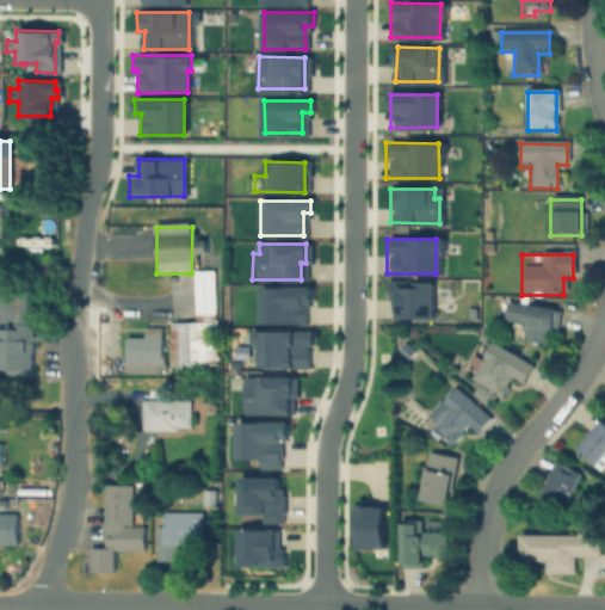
[(216,279),(216,369),(167,369),(167,326),(195,326),(195,279),(216,279)]
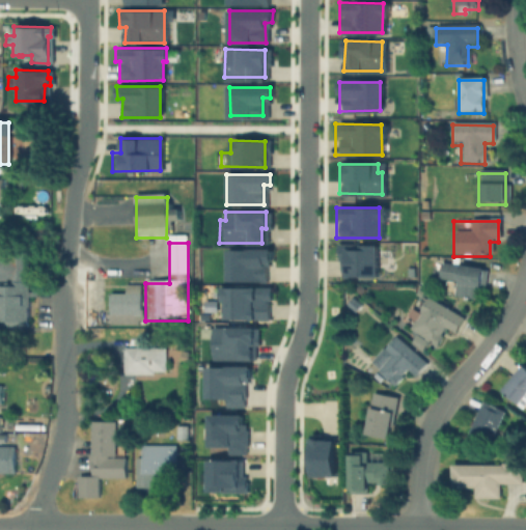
[(334,275),(334,245),(371,245),(370,276),(334,275)]
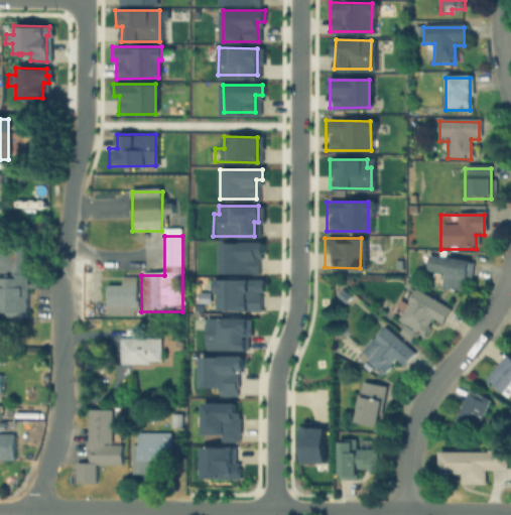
[(224,272),(224,257),(217,257),(218,243),(259,243),(259,254),(254,254),(254,273),(224,272)]
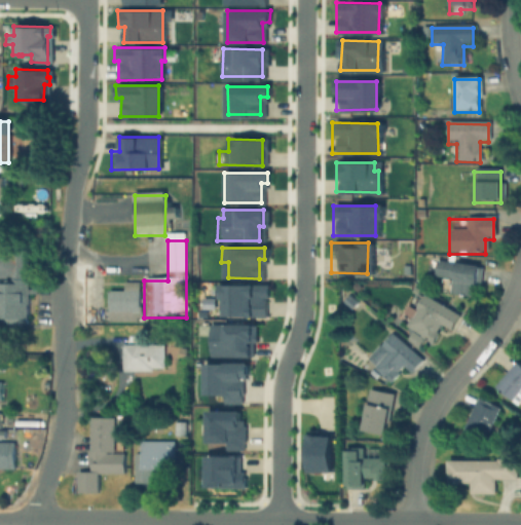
[(28,253),(28,325),(0,325),(0,253),(28,253)]
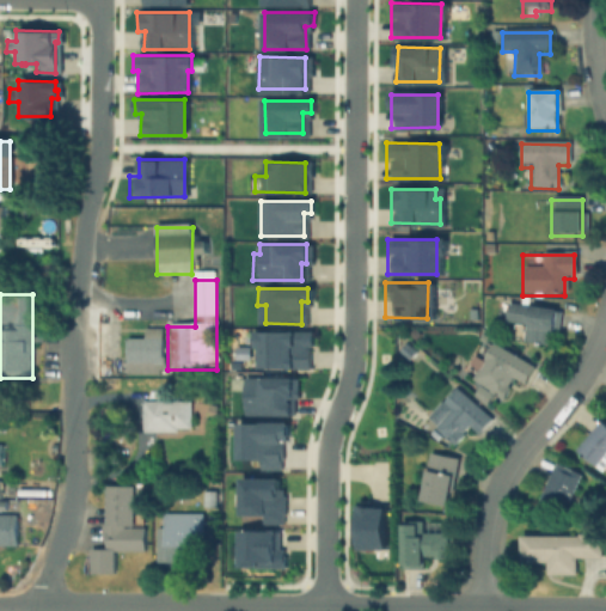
[(512,340),(515,328),(501,323),(507,303),(556,309),(544,349),(512,340)]
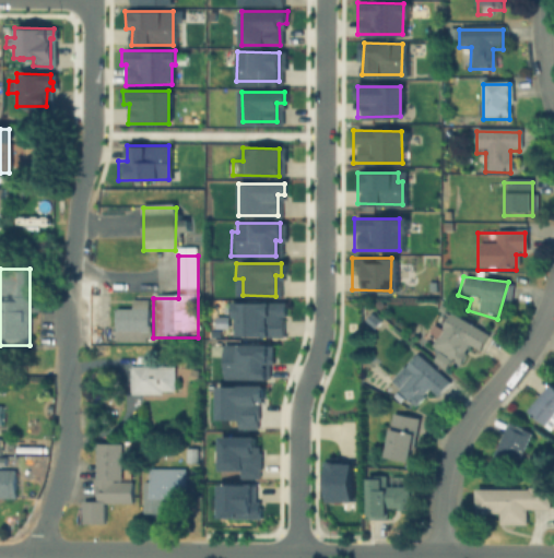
[(234,334),(235,313),(231,313),(232,301),(278,301),(278,334),(234,334)]
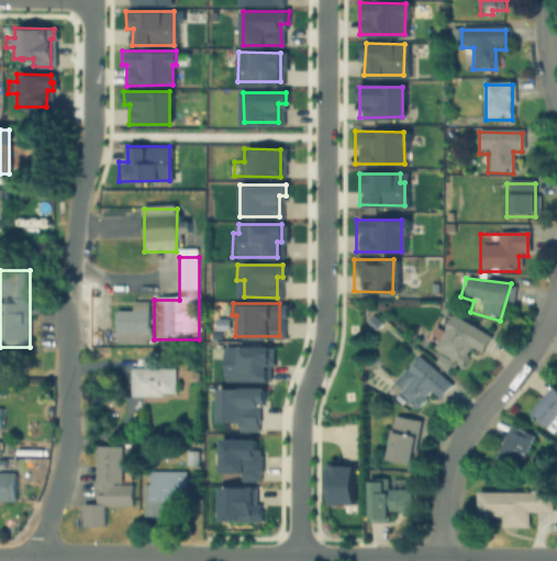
[(147,304),(147,346),(114,346),(114,314),(130,314),(130,304),(147,304)]
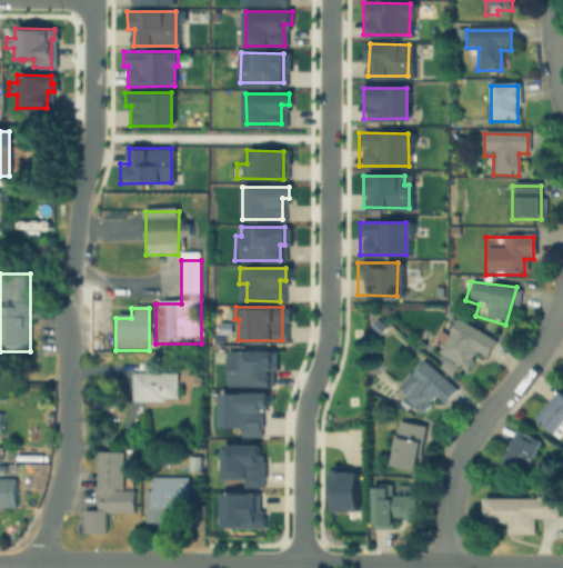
[(456,321),(493,341),(485,355),(473,348),(461,370),(436,357),(456,321)]
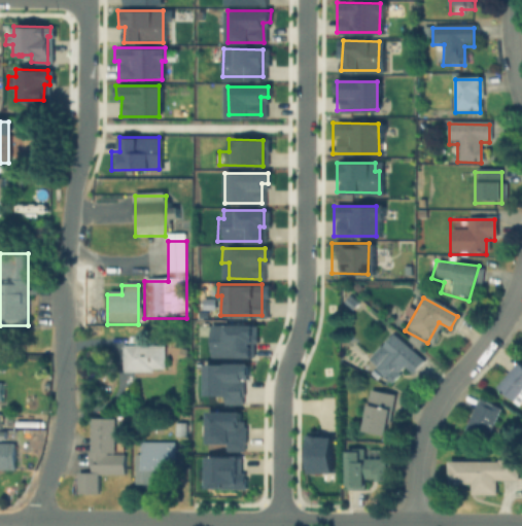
[(99,313),(99,326),(84,326),(84,313),(99,313)]
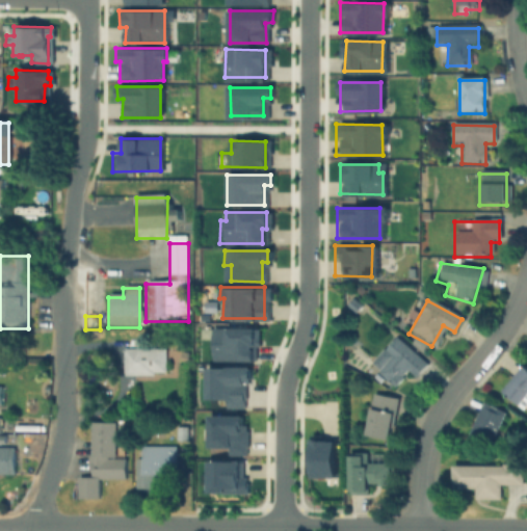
[(210,357),(210,326),(252,326),(251,357),(210,357)]
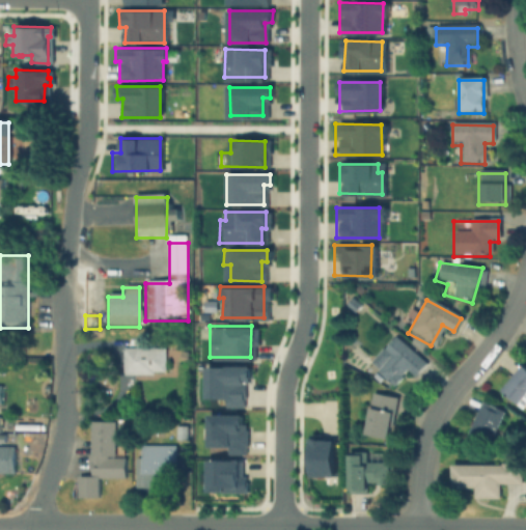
[(392,338),(422,363),(412,377),(406,372),(393,388),(368,368),(392,338)]
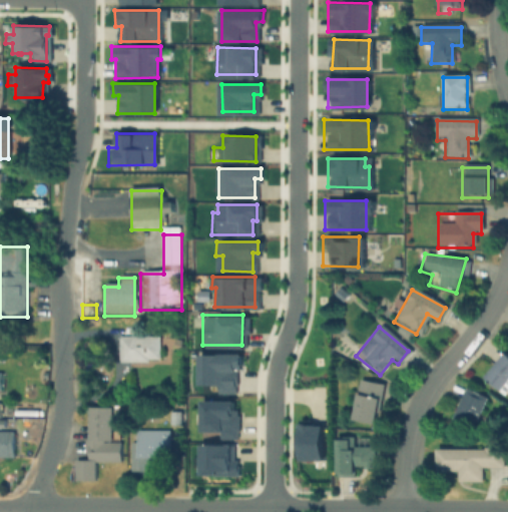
[(160,338),(160,362),(146,362),(146,365),(117,365),(117,339),(136,339),(136,338),(160,338)]
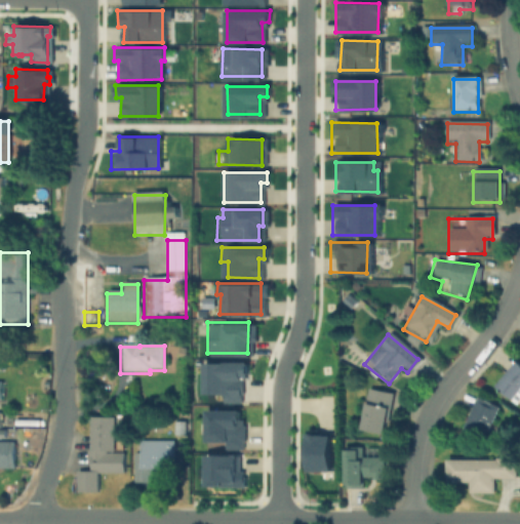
[(201,394),(202,362),(241,362),(240,399),(221,399),(221,394),(201,394)]
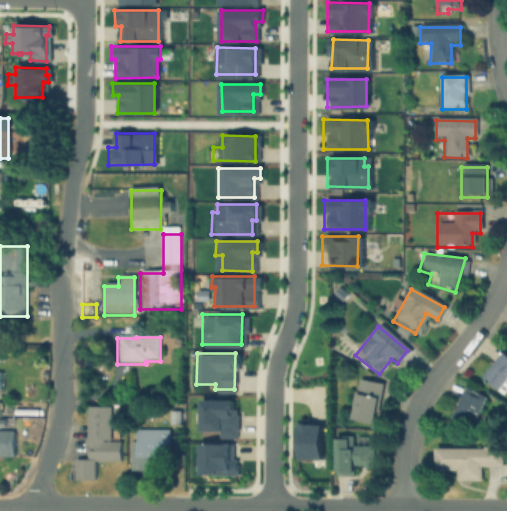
[(482,379),(503,356),(506,359),(506,385),(499,395),(482,379)]
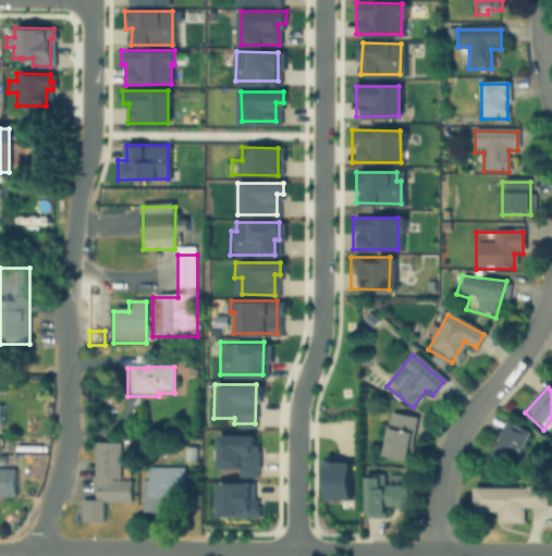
[(391,415),(416,421),(406,464),(381,458),(391,415)]
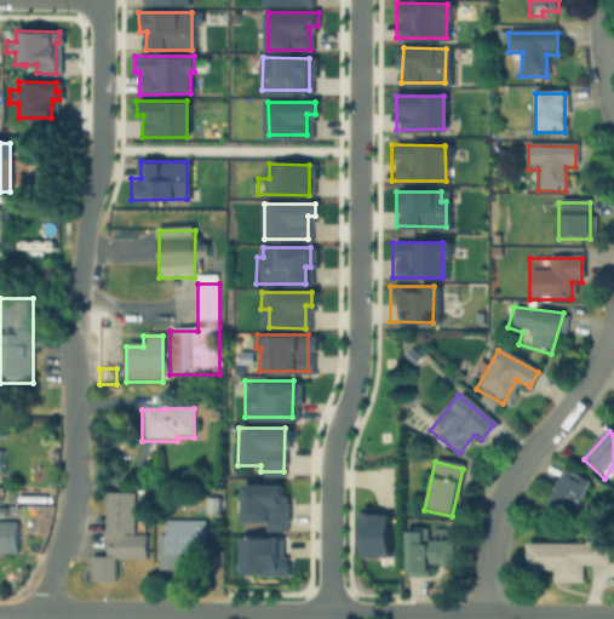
[(563,471),(590,482),(572,522),(546,511),(563,471)]
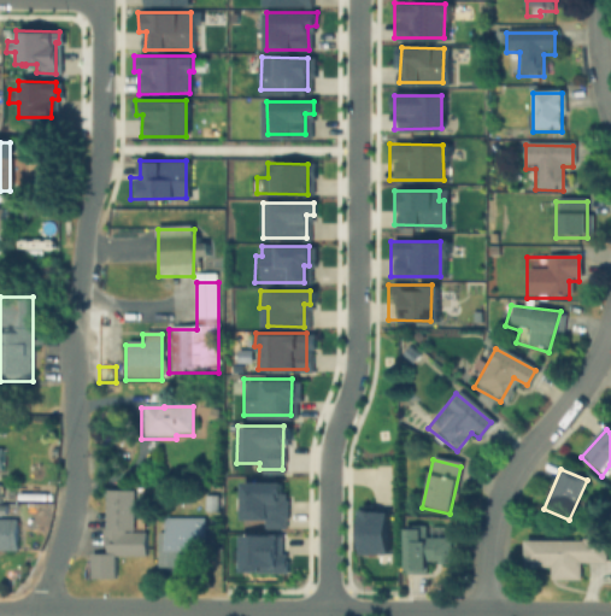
[(239,484),(280,484),(280,493),(281,493),(281,499),(283,499),(283,518),(282,518),(282,527),(263,527),(263,518),(239,520),(239,484)]
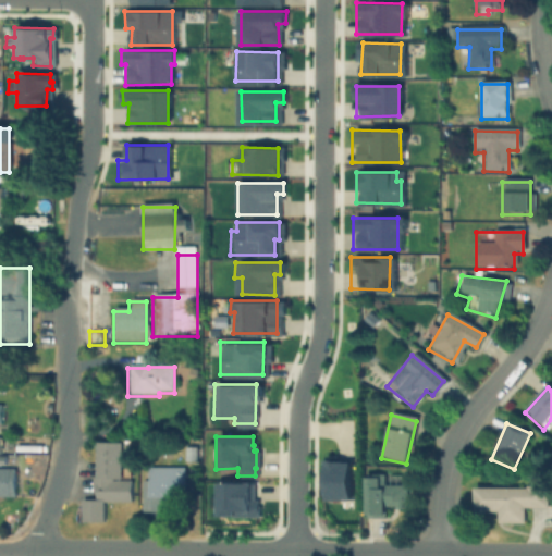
[(130,444),(130,505),(103,505),(103,526),(82,526),(82,503),(95,503),(95,444),(130,444)]
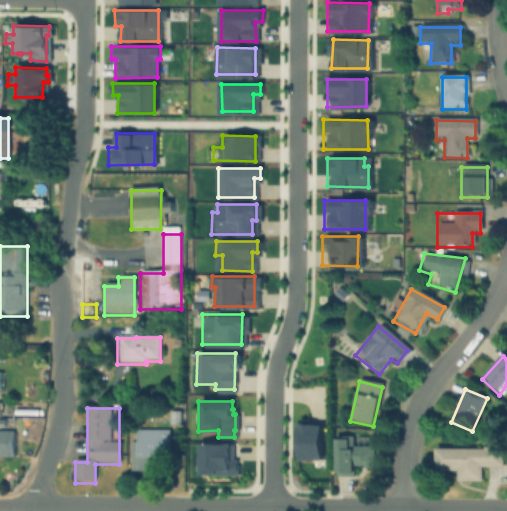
[(180,412),(180,426),(170,426),(170,412),(180,412)]
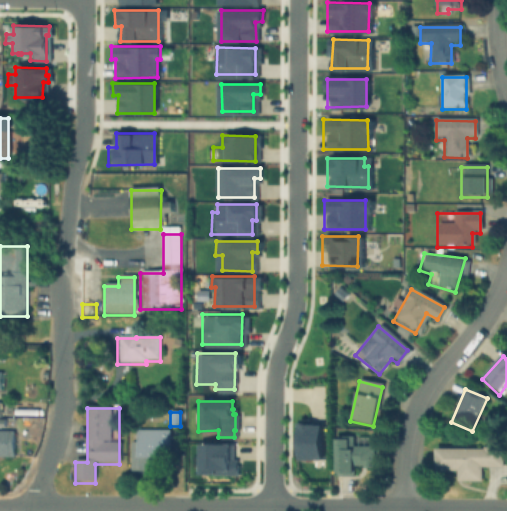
[(295,457),(296,421),(319,421),(320,458),(295,457)]
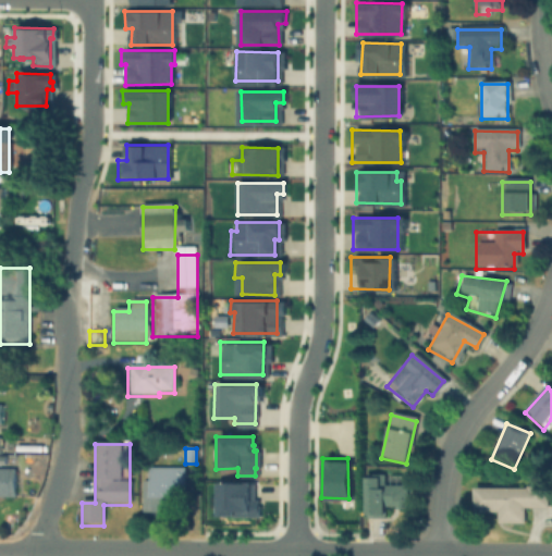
[(182,469),(182,499),(162,499),(162,516),(144,516),(144,469),(182,469)]
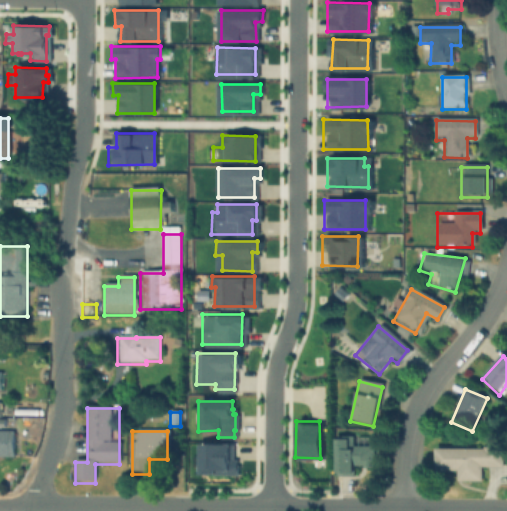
[(0,432),(12,432),(12,461),(0,461),(0,432)]
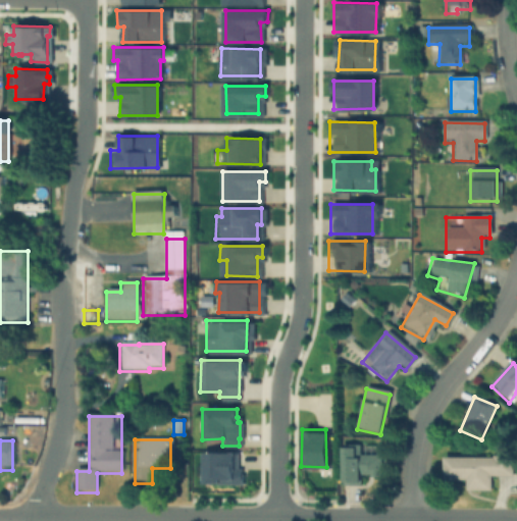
[(358,448),(358,456),(377,457),(377,478),(358,478),(358,485),(341,485),(341,448),(358,448)]
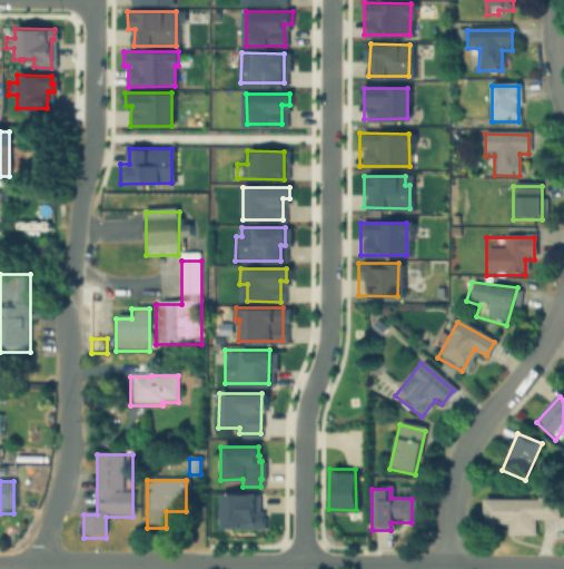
[(220,529),(220,496),(237,496),(237,494),(256,494),(256,512),(259,512),(259,518),(263,518),(263,529),(220,529)]
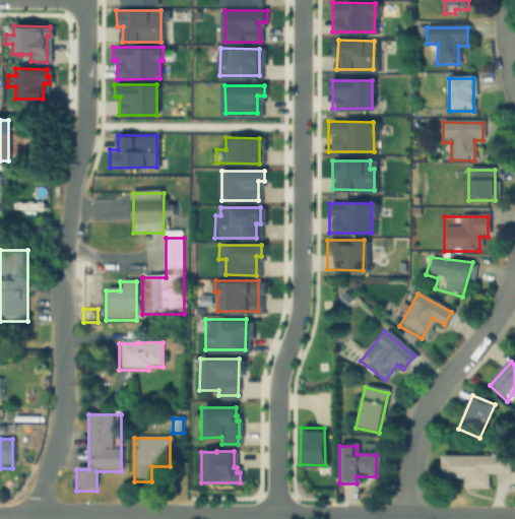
[(488,475),(488,490),(460,490),(460,475),(441,475),(441,457),(507,457),(507,475),(488,475)]
